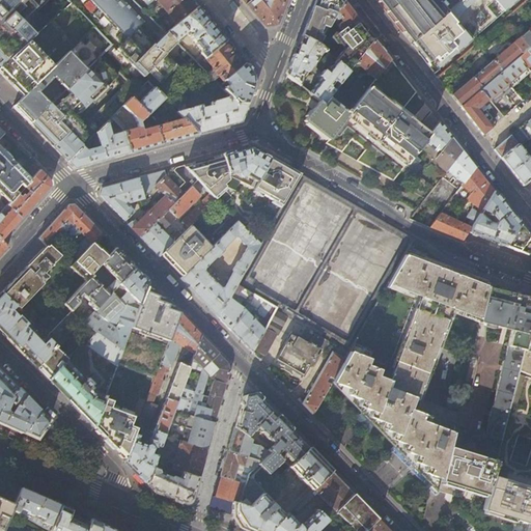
[(0,0),(0,20),(23,0),(0,0)]
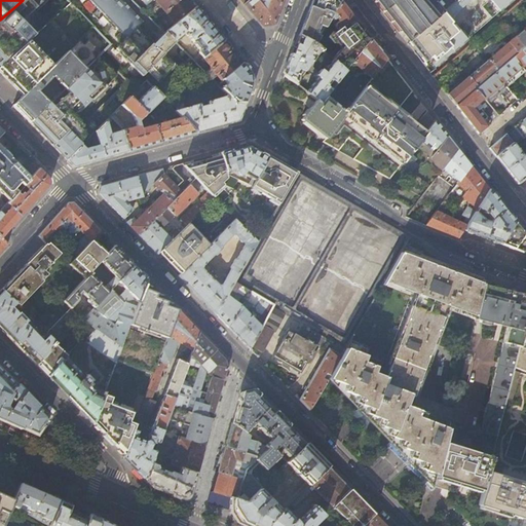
[(27,2),(26,0),(23,0),(0,20),(0,66),(47,24),(42,20),(43,15),(37,9),(33,9),(27,2)]
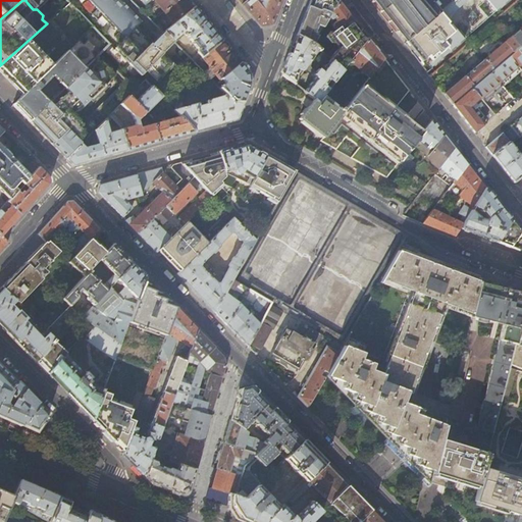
[(79,0),(82,2),(83,0),(89,0),(97,8),(92,13),(103,24),(108,19),(118,31),(119,32),(113,37),(119,43),(115,48),(142,74),(146,70),(158,82),(175,65),(163,53),(174,43),(173,42),(163,33),(153,43),(137,27),(142,21),(121,0),(79,0)]
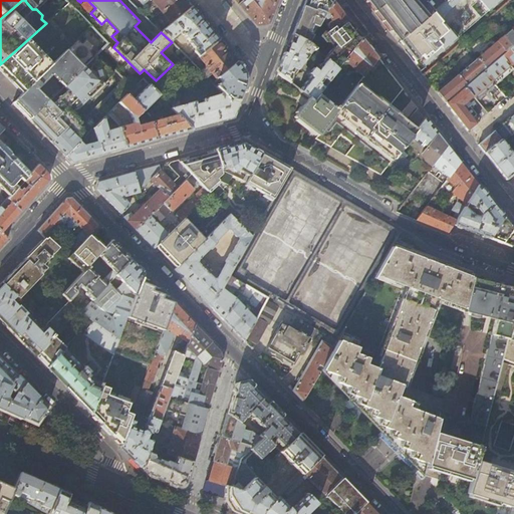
[(152,0),(161,11),(175,0),(152,0)]
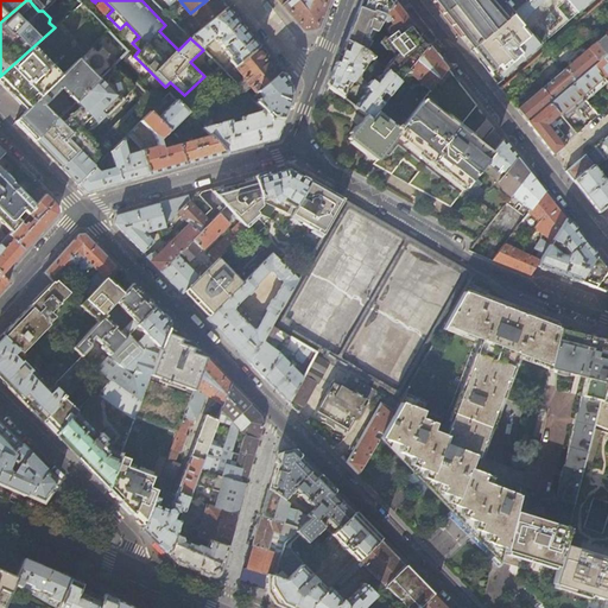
[(220,1),(219,0),(207,0),(190,13),(202,27),(226,8),(220,1)]
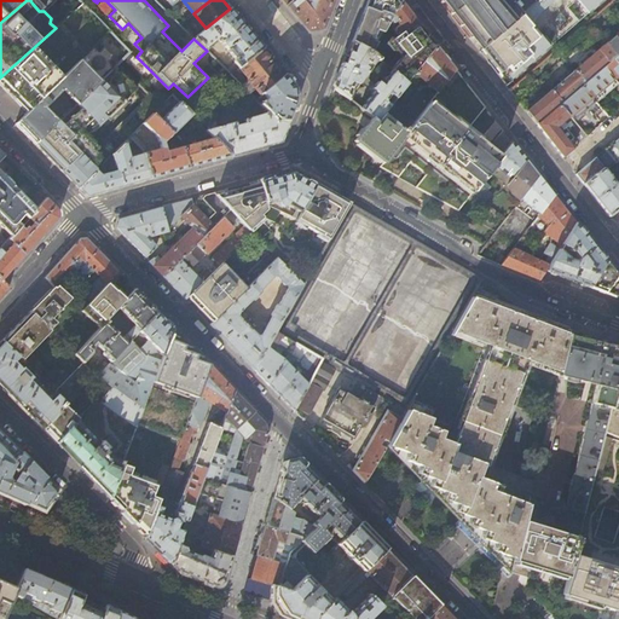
[(324,29),(335,0),(283,0),(299,18),(310,32),(324,29)]
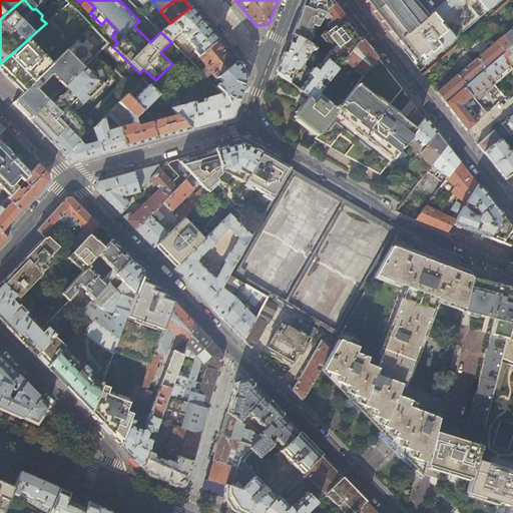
[(331,0),(304,0),(302,8),(292,34),(308,42),(322,19),(332,2),(331,0)]
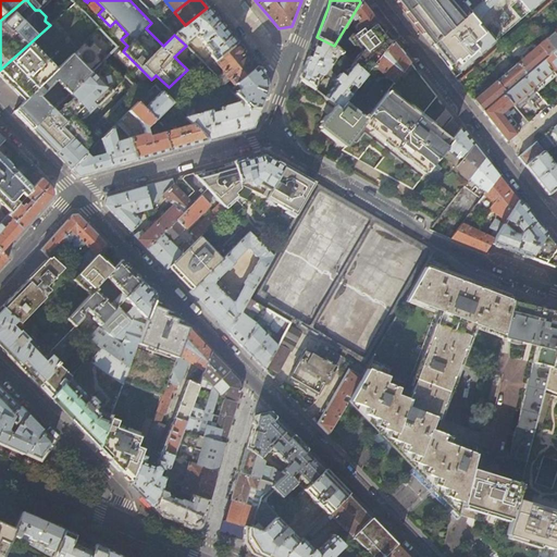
[(399,0),(432,42),(431,44),(433,45),(435,44),(468,15),(462,9),(466,5),(461,0),(462,0),(399,0)]
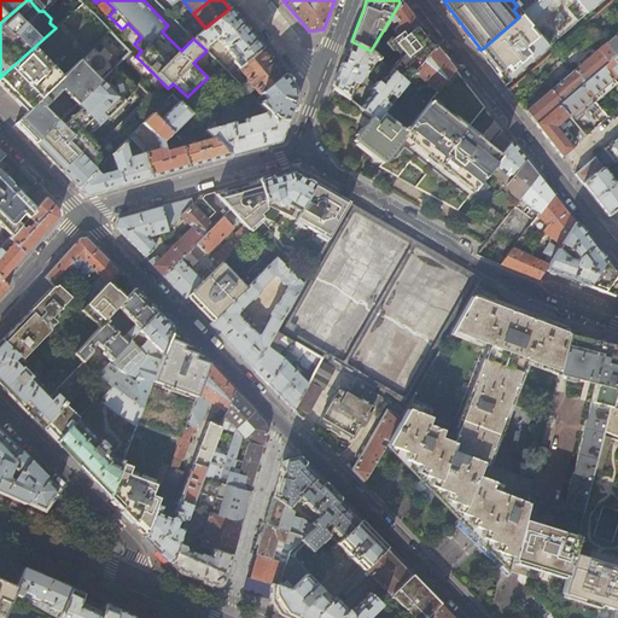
[(538,0),(519,17),(483,48),(501,70),(508,65),(516,74),(601,0),(538,0)]
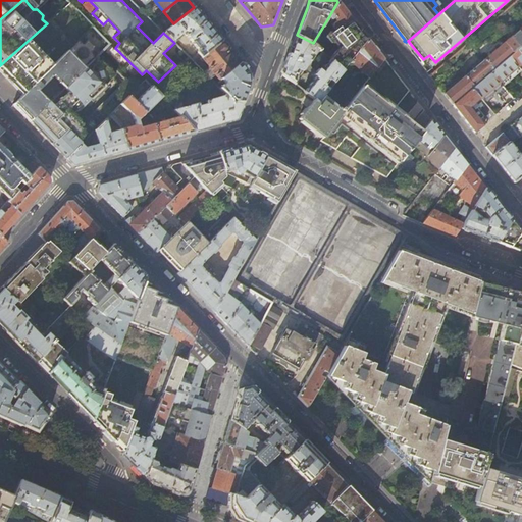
[(342,29),(354,20),(348,13),(337,2),(327,19),(329,20),(333,17),(335,21),(331,24),(335,29),(340,25),(342,29)]
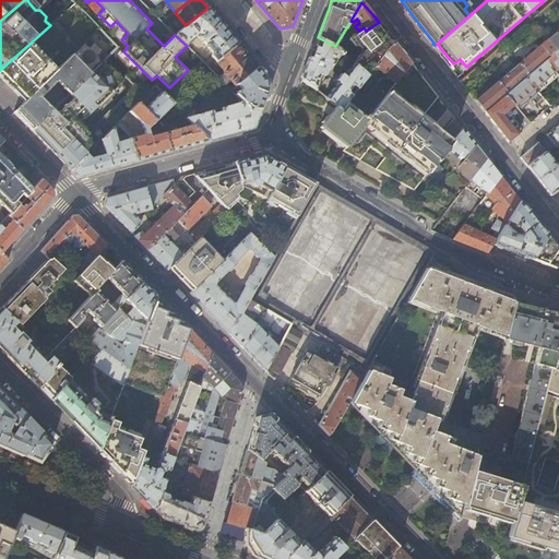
[(209,67),(237,44),(221,23),(207,8),(186,25),(175,35),(186,45),(198,36),(201,36),(201,39),(211,52),(211,56),(212,57),(204,63),(209,67)]
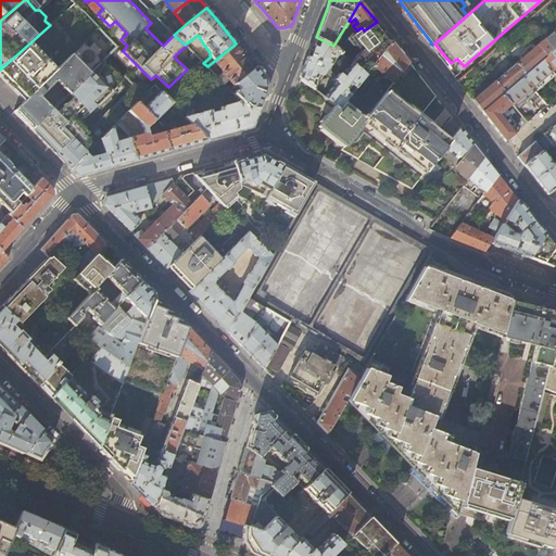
[(369,50),(373,54),(365,62),(359,55),(351,63),(364,75),(371,66),(392,41),(384,32),(377,22),(364,30),(375,46),(369,50)]
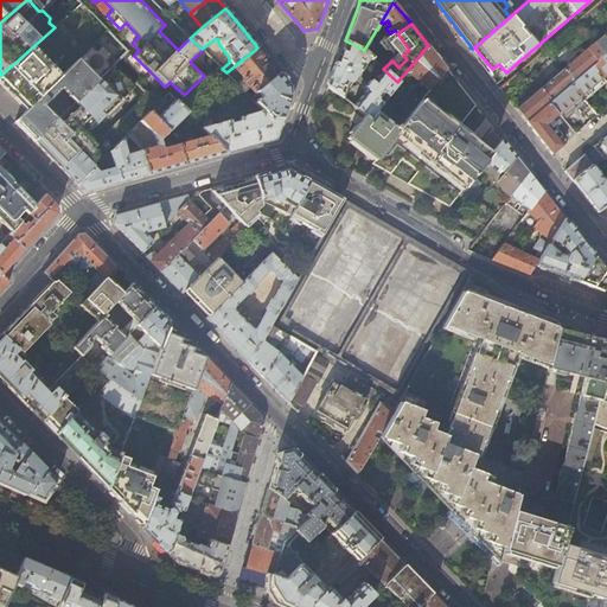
[(84,53),(57,25),(55,27),(0,76),(0,83),(14,98),(26,110),(84,53)]
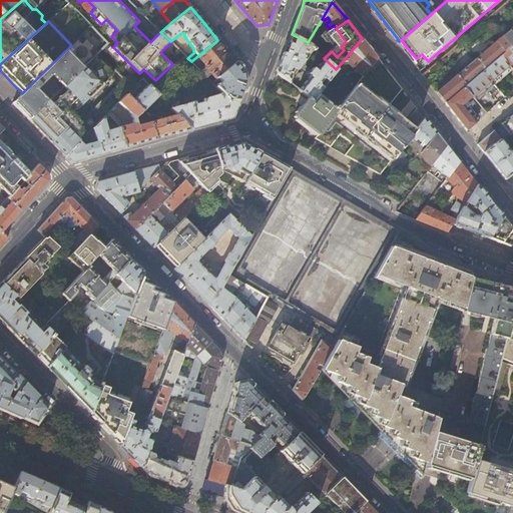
[(512,26),(508,31),(506,29),(503,32),(504,34),(496,41),(505,51),(512,44),(512,26)]
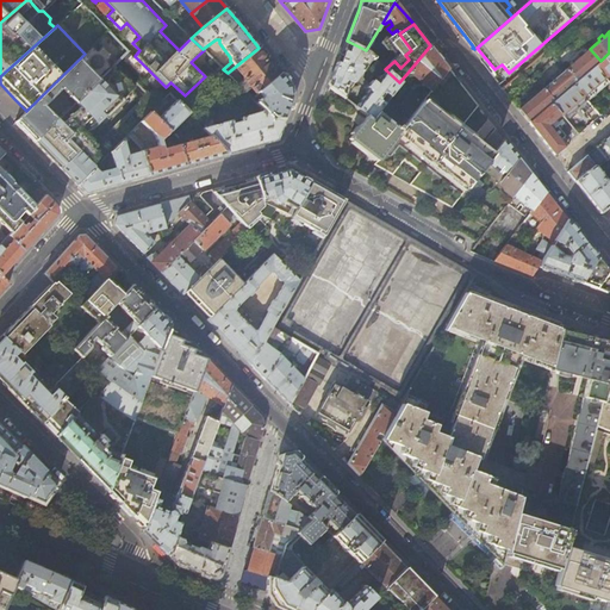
[(387,97),(399,82),(385,69),(374,82),(371,80),(368,82),(361,76),(362,69),(371,58),(373,61),(374,58),(366,50),(347,41),(338,63),(330,86),(344,98),(349,86),(353,81),(359,80),(368,89),(355,106),(367,116),(371,118),(375,113),(383,103),(379,99),(383,94),(387,97)]
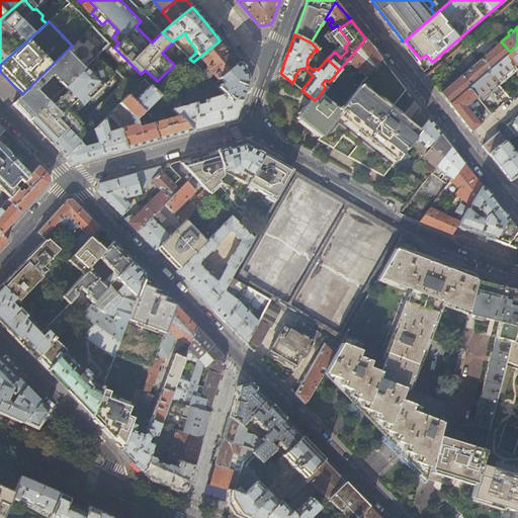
[(99,53),(82,35),(72,46),(22,94),(13,103),(23,113),(29,120),(44,106),(44,103),(48,100),(37,89),(50,78),(49,77),(52,74),(65,86),(94,58),(98,54),(99,53)]
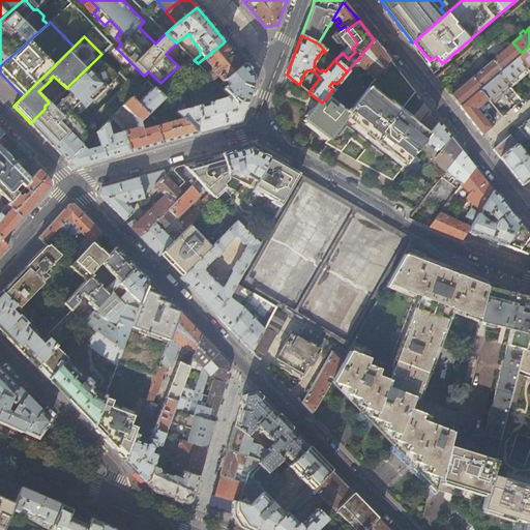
[(382,50),(374,39),(354,63),(375,79),(389,60),(382,50)]
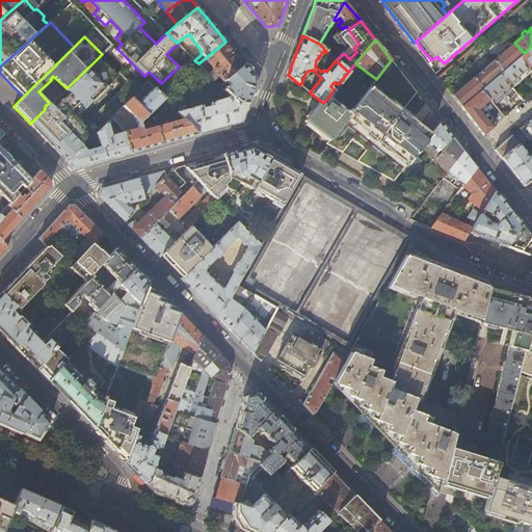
[(225,80),(245,64),(234,51),(225,42),(198,63),(214,79),(219,76),(223,81),(225,80)]
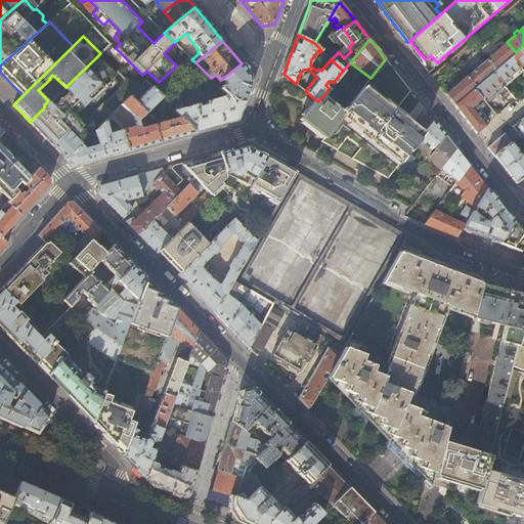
[(516,52),(507,42),(498,49),(496,47),(493,50),(494,52),(486,59),(495,70),(511,56),(516,52)]
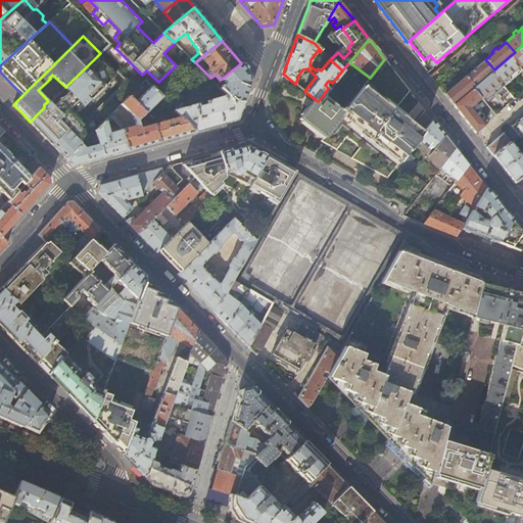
[(522,61),(522,45),(515,52),(510,56),(518,65),(522,61)]
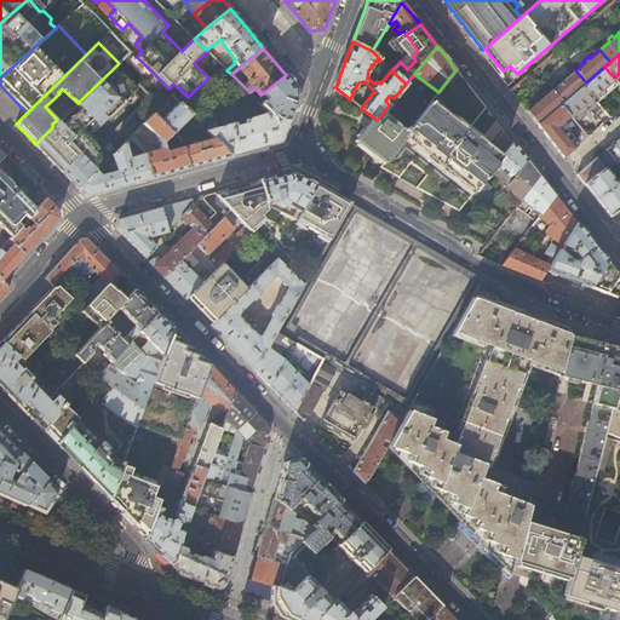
[(614,78),(604,67),(586,82),(583,85),(592,97),(614,78)]
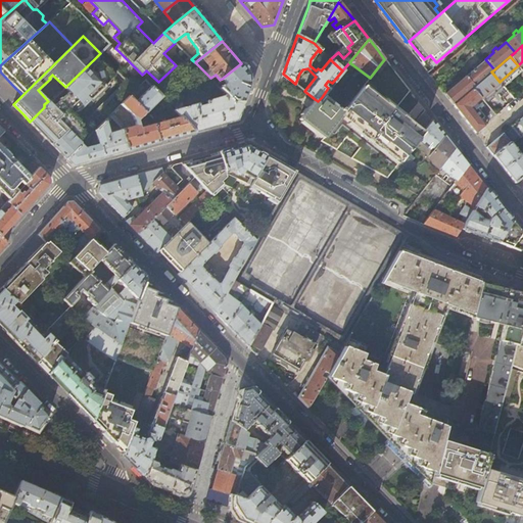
[(99,62),(95,58),(65,87),(52,101),(48,101),(44,104),(44,107),(30,122),(40,132),(57,149),(65,158),(81,144),(84,141),(89,136),(90,134),(77,121),(76,122),(70,115),(77,108),(80,109),(113,76),(100,61),(99,62)]
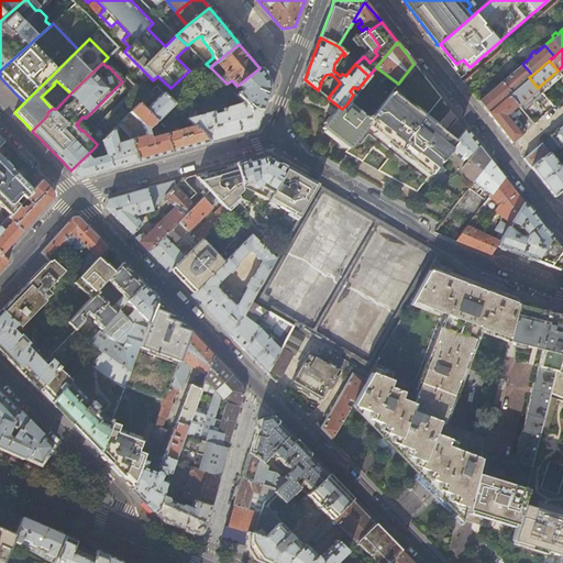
[(445,156),(453,146),(424,120),(441,98),(423,76),(414,64),(398,84),(370,120),(367,118),(365,120),(346,105),(342,109),(339,107),(323,125),(326,131),(346,148),(345,152),(354,157),(362,162),(372,146),(387,159),(378,170),(387,175),(406,186),(417,191),(427,179),(440,190),(443,187),(441,185),(431,176),(439,165),(445,156)]
